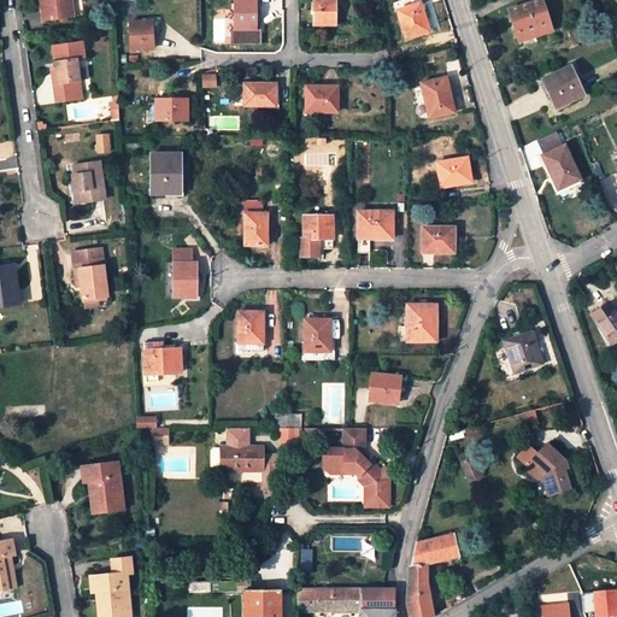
[(74,13),(71,0),(42,0),(45,17),(74,13)]
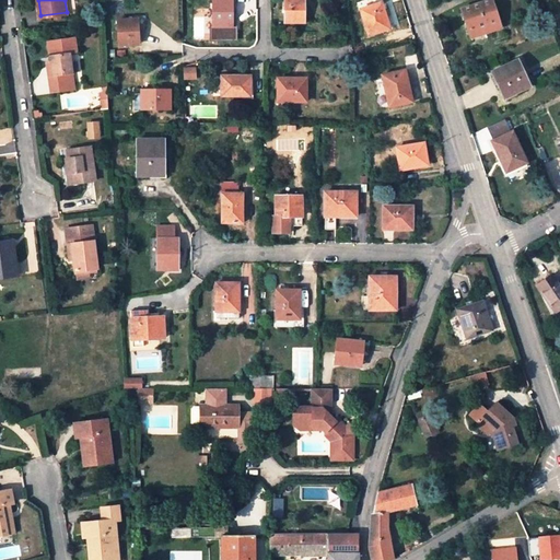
[(232,0),(212,0),(213,30),(233,28),(232,0)]
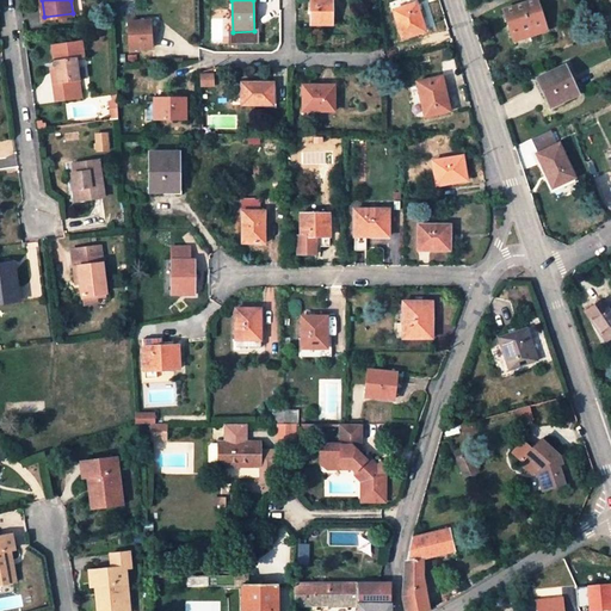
[(332,0),(310,0),(312,25),(332,26),(332,0)]
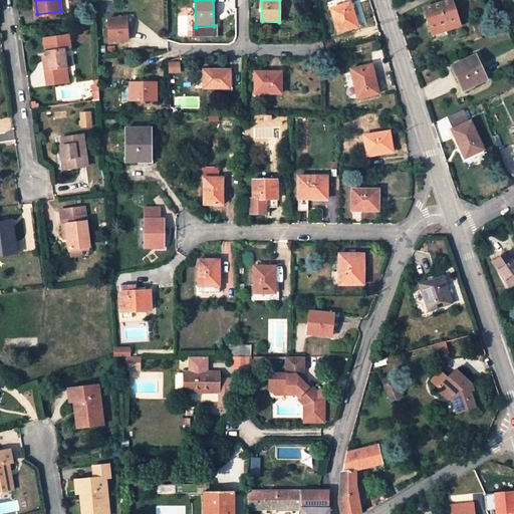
[(451,0),(424,9),(431,28),(447,22),(449,28),(460,24),(451,0)]
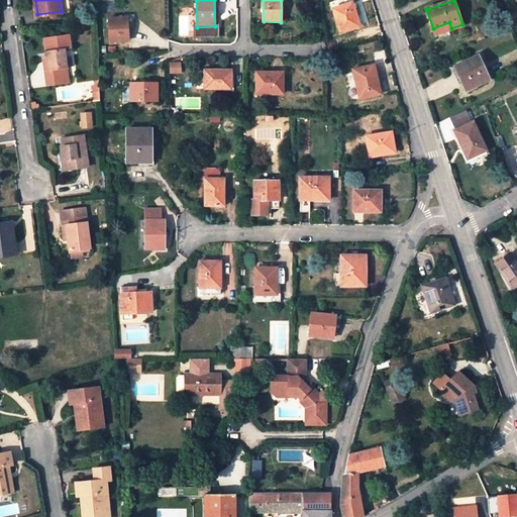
[(352,3),(333,9),(340,32),(359,26),(352,3)]
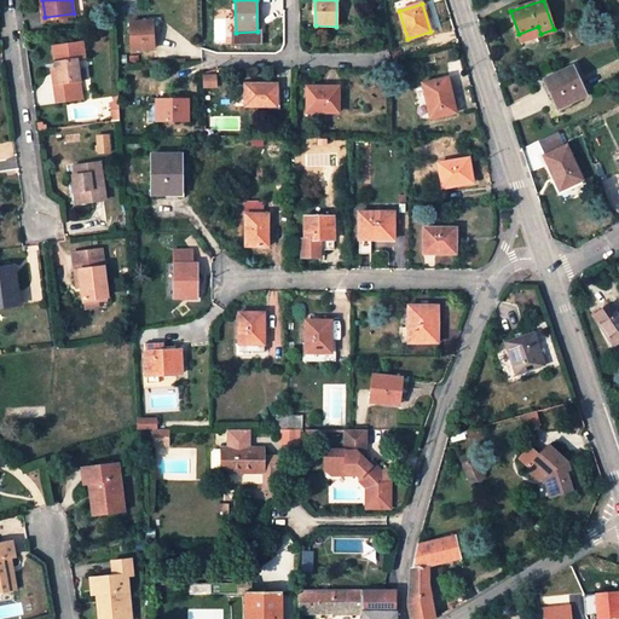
[(151,21),(131,22),(133,50),(154,48),(151,21)]
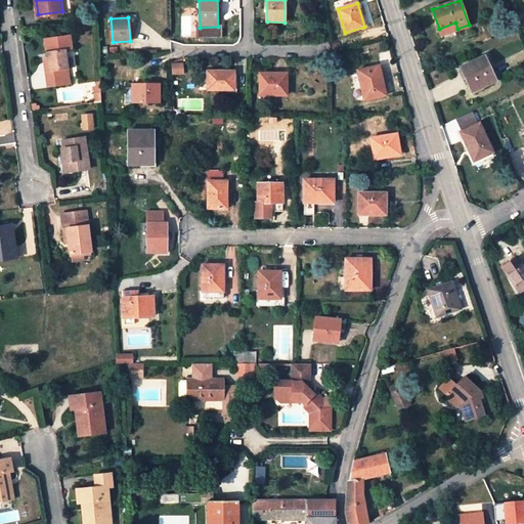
[(455,23),(439,29),(440,35),(457,29),(455,23)]
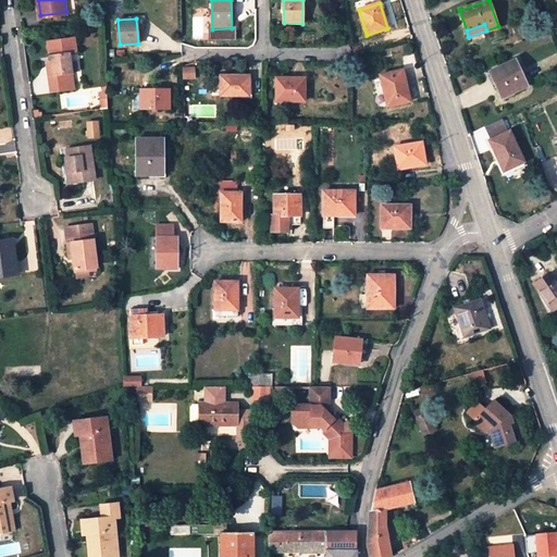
[(232,28),(212,29),(211,29),(211,39),(235,38),(235,28),(232,28)]
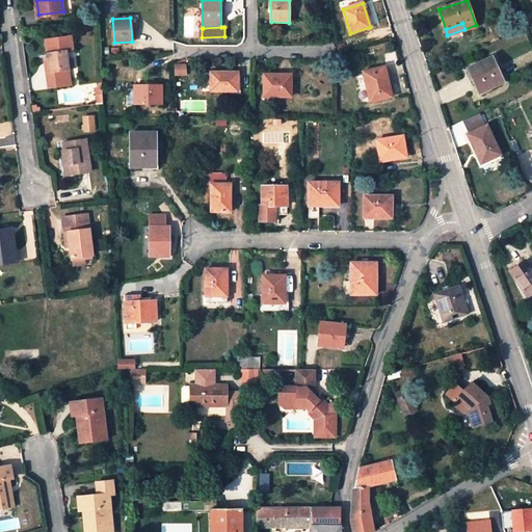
[(44,41),(46,54),(73,50),(71,36),(44,41)]
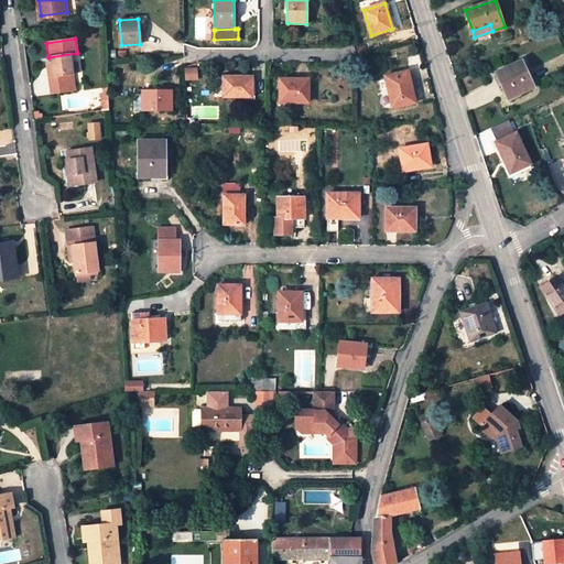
[(75,93),(74,84),(67,85),(66,77),(73,76),(69,54),(49,57),(50,67),(45,68),(49,96),(75,93)]
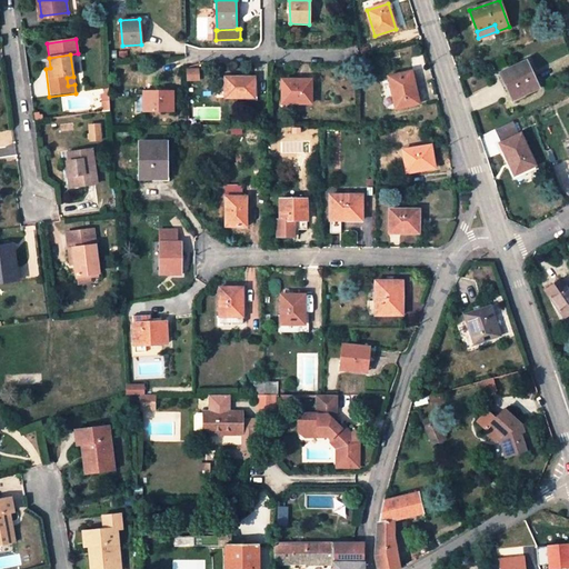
[(527,61),(501,73),(513,100),(539,88),(527,61)]
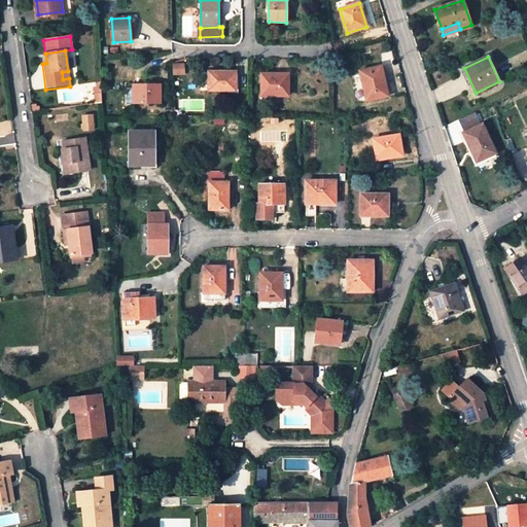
[(184,75),(184,63),(175,63),(173,65),(173,72),(176,75),(184,75)]
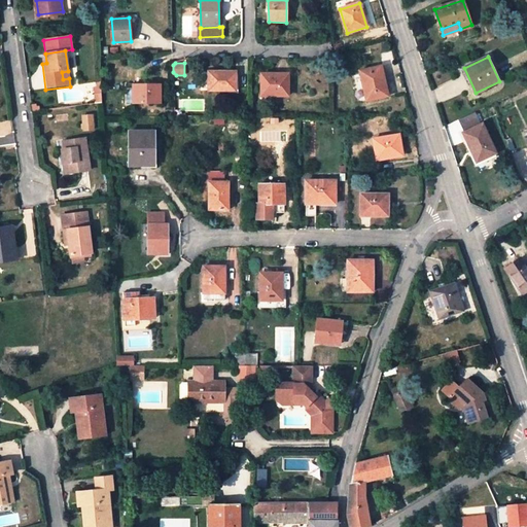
[(382,66),(359,71),(365,101),(388,96),(382,66)]
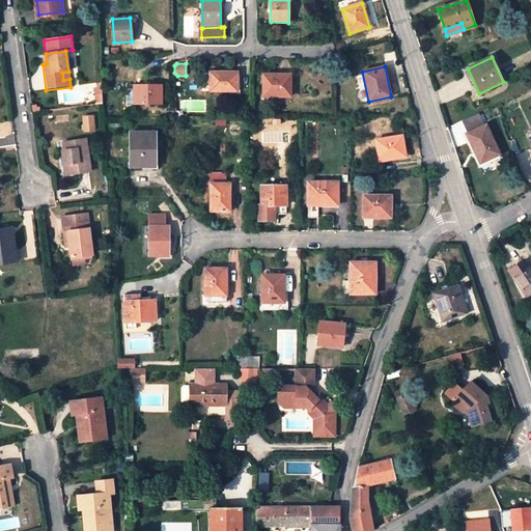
[(238,73),(211,73),(211,91),(238,91),(238,73)]
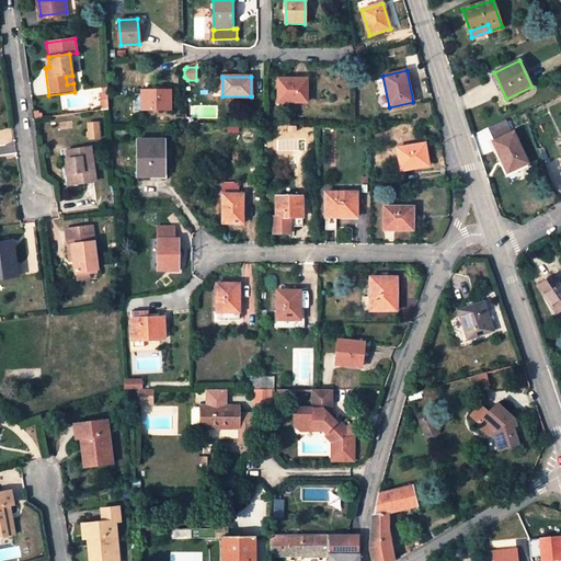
[(278,102),(289,102),(307,102),(307,78),(278,79),(278,102)]
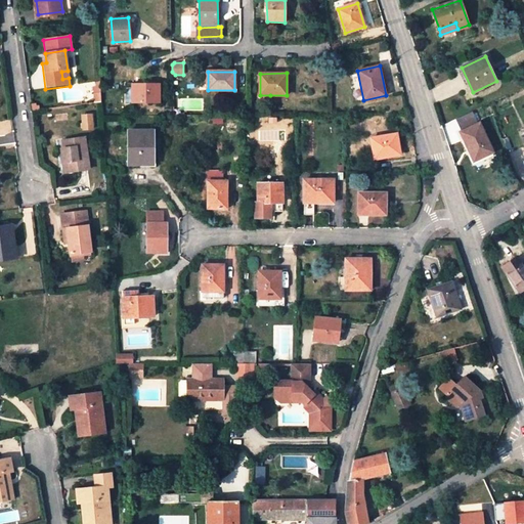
[(160,84),(132,84),(132,102),(160,102),(160,84)]
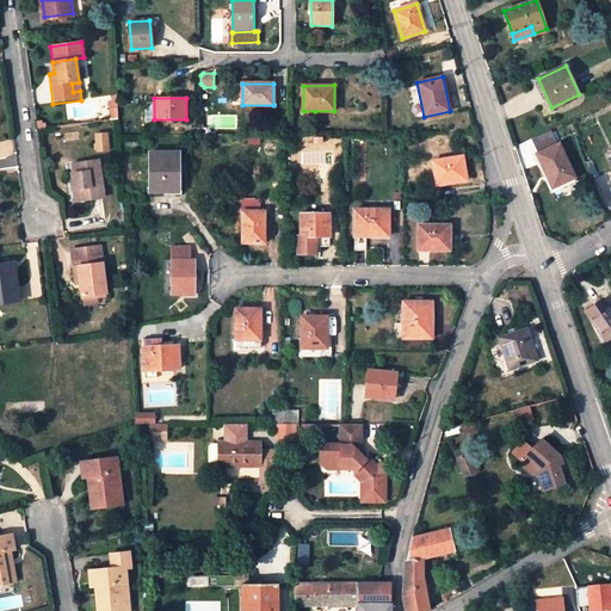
[(113,104),(109,104),(110,123),(119,122),(117,99),(113,99),(113,104)]
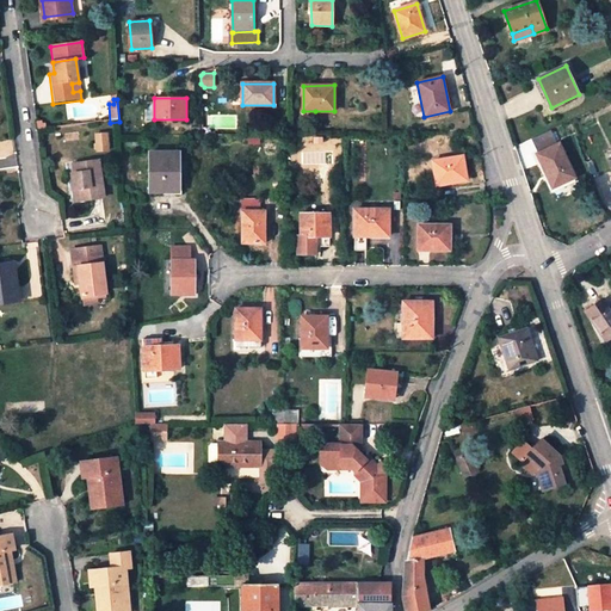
[(106,133),(94,134),(96,150),(107,149),(106,133)]
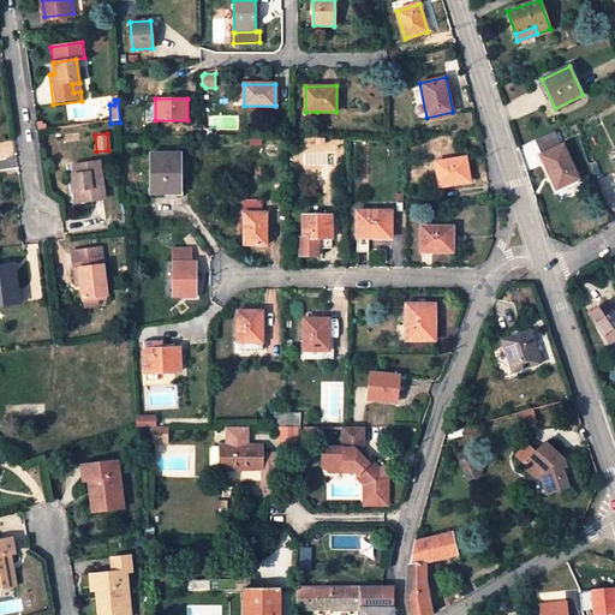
[(563,147),(542,157),(557,191),(580,180),(563,147)]
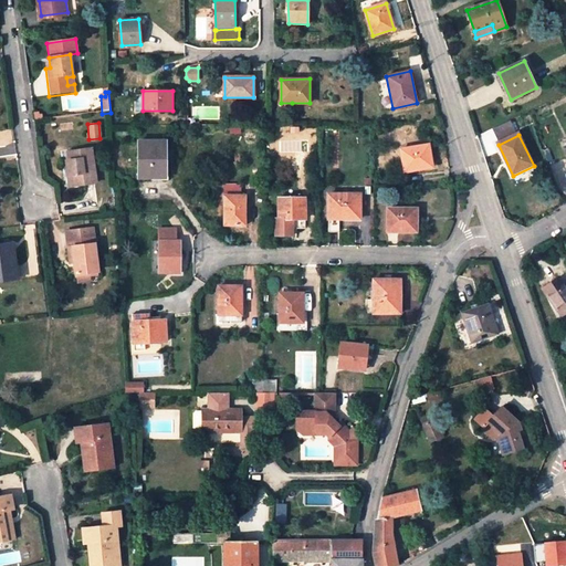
[(166,140),(138,140),(139,177),(166,177),(166,140)]
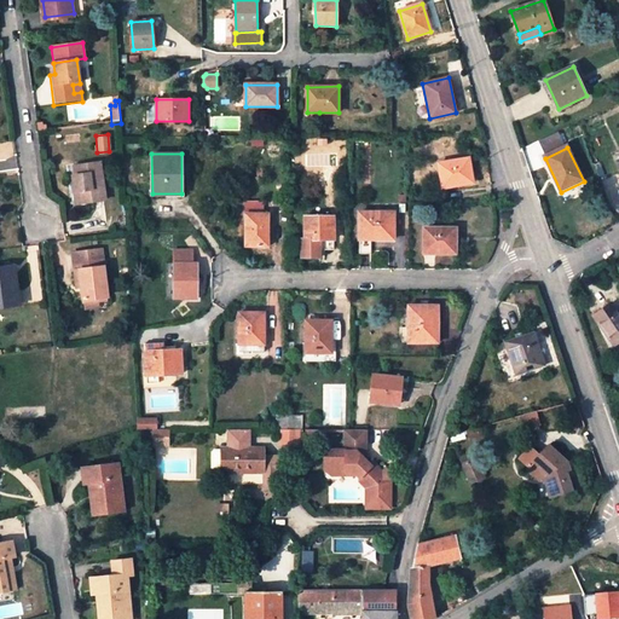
[(469,158),(439,163),(443,187),(474,183),(469,158)]
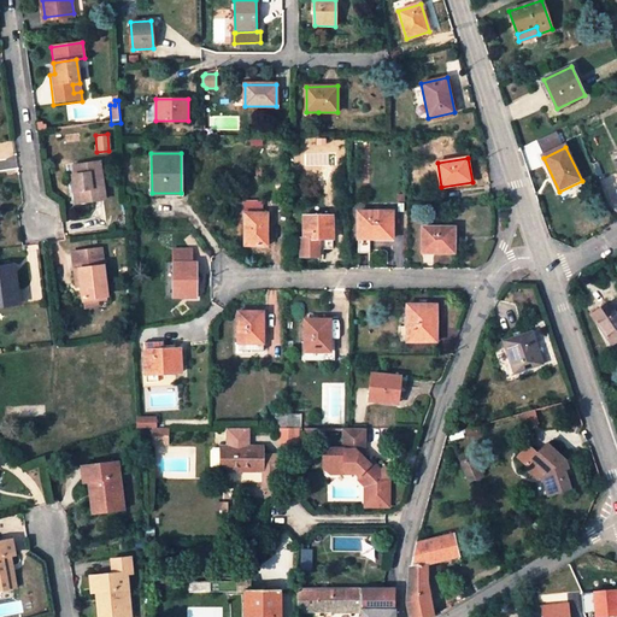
[(74,166),(75,176),(78,204),(104,200),(99,164),(74,166)]
